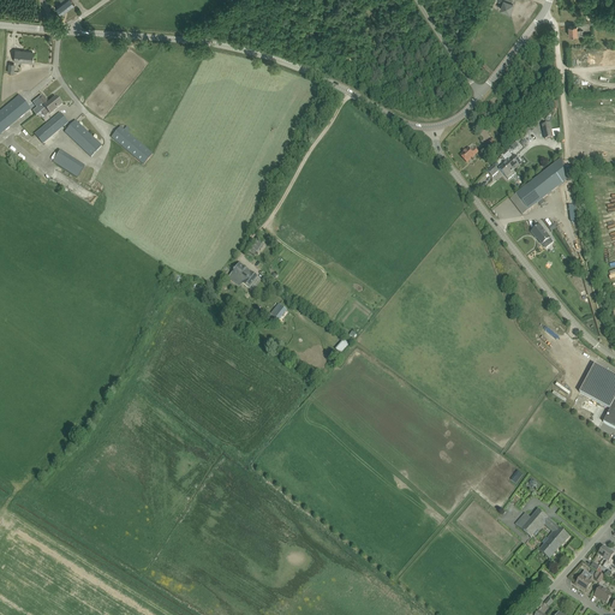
[(75,4),(71,0),(59,0),(61,3),(55,7),(61,15),(75,4)]
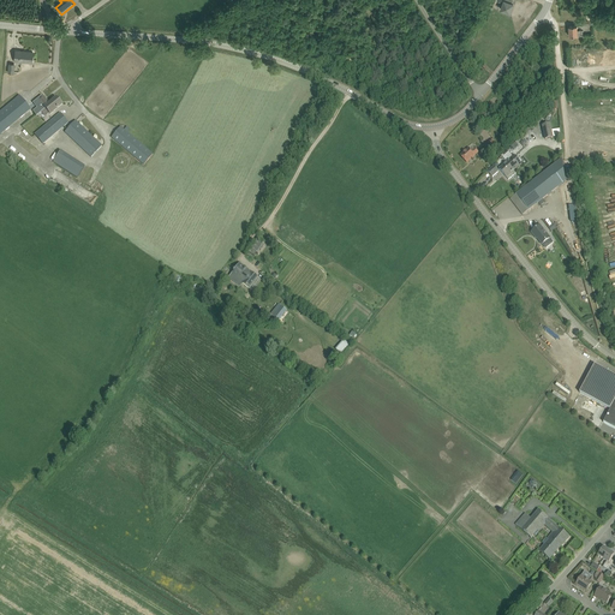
[(502,3),(500,9),(509,12),(513,4),(511,3),(511,0),(497,0),(497,1),(502,3)]
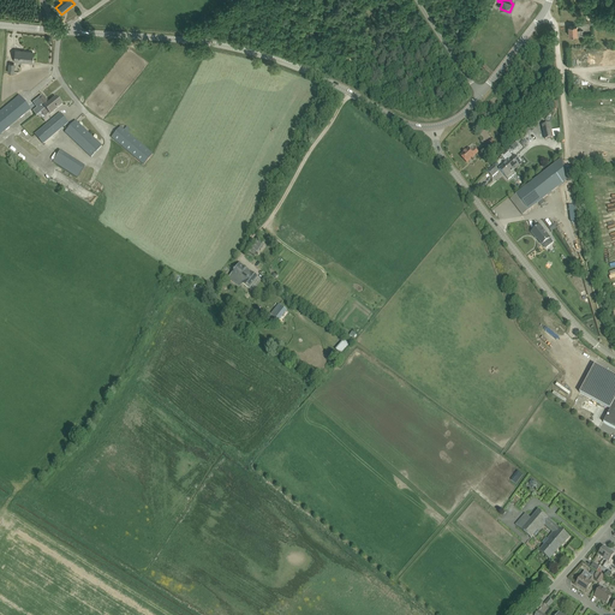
[(569,36),(572,36),(578,36),(578,35),(583,35),(583,30),(578,30),(577,25),(568,27),(569,36)]
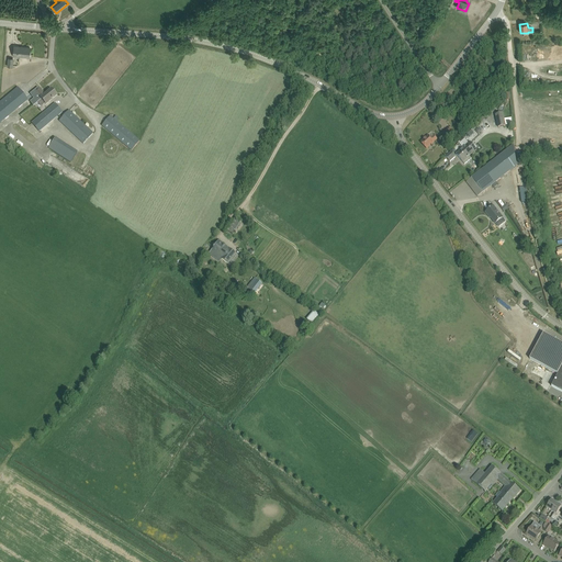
[(14,46),(13,55),(30,57),(31,47),(14,46)]
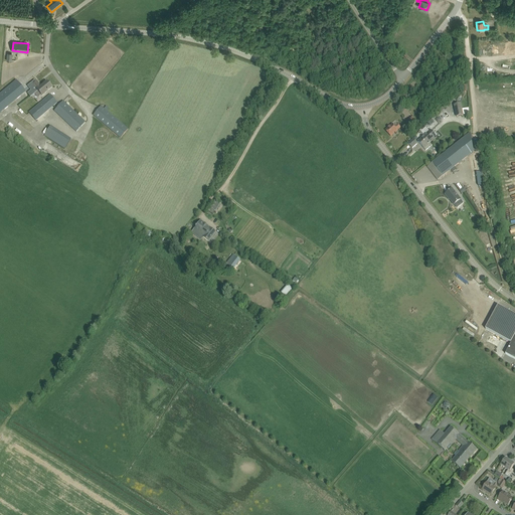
[(35,80),(27,87),(34,95),(34,94),(38,98),(41,96),(52,88),(47,82),(41,88),(37,81),(36,82),(35,80)]
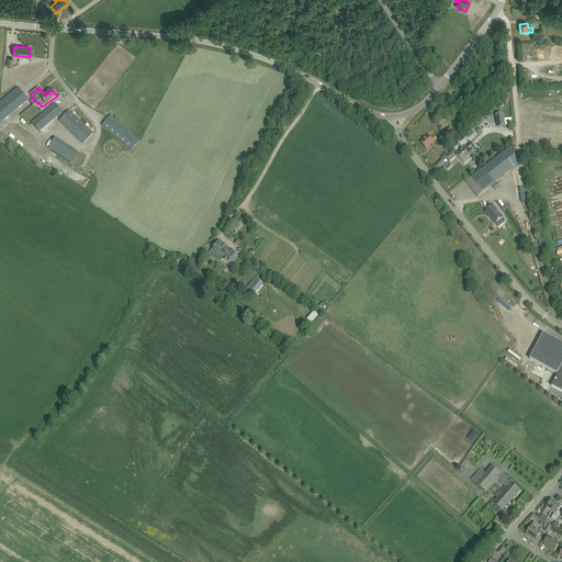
[(437,107),(440,111),(447,105),(444,101),(439,104),(437,107)]
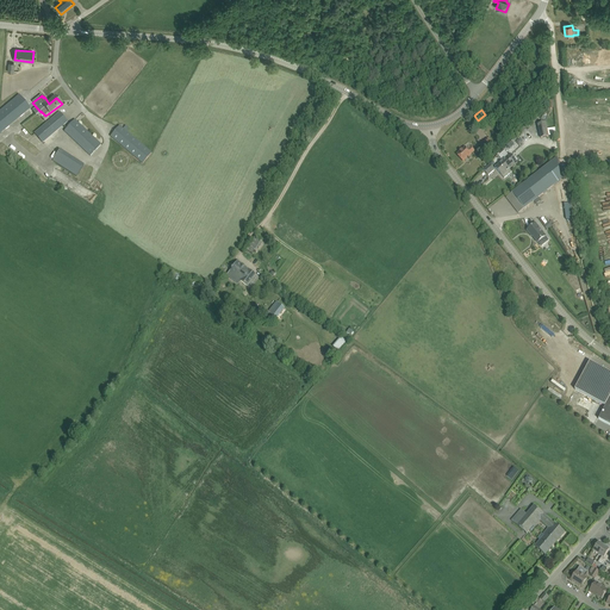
[(68,122),(60,112),(35,134),(43,143),(68,122)]
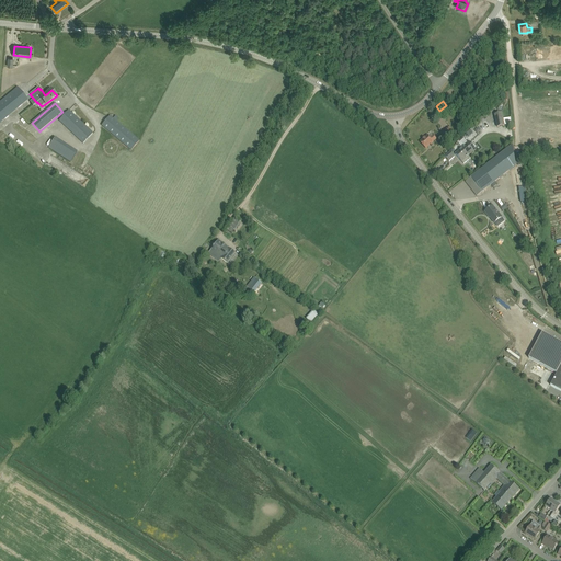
[(69,111),(59,121),(83,144),(93,134),(69,111)]
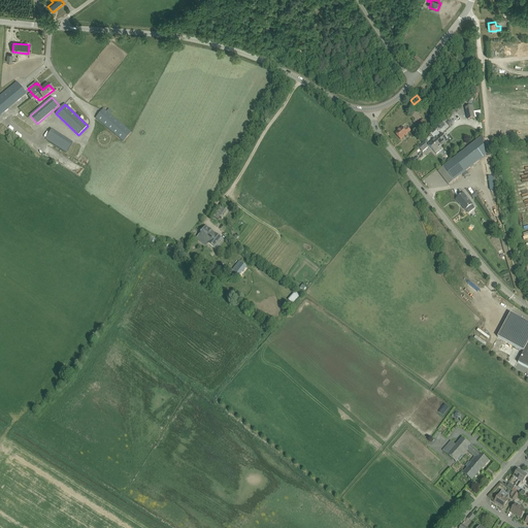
[(468,120),(474,119),(472,107),(466,108),(468,120)]
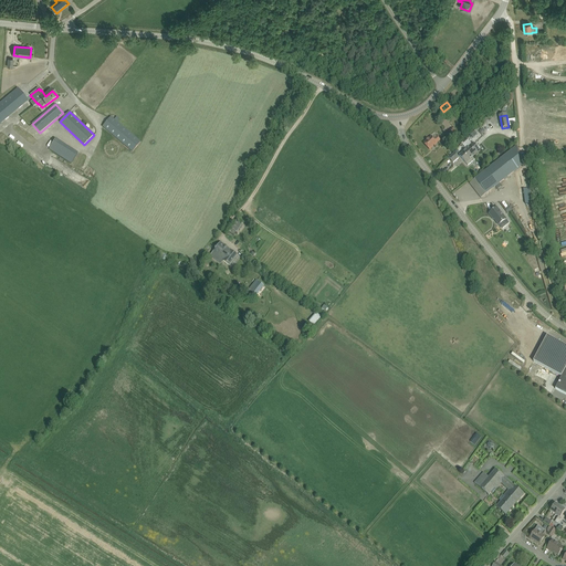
[(111,117),(108,121),(103,127),(132,152),(140,142),(111,117)]
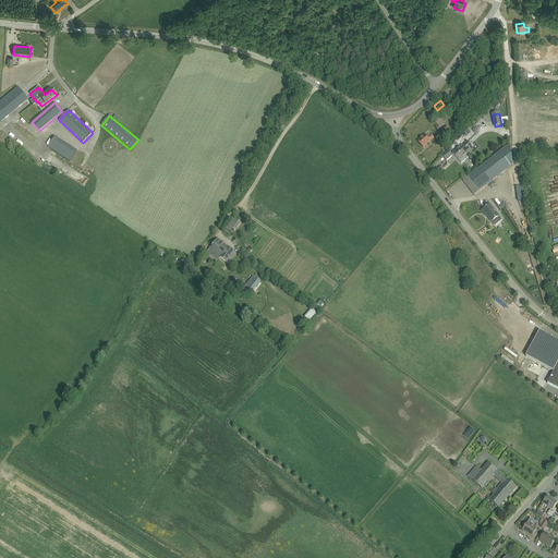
[(449,138),(453,135),(448,128),(443,132),(449,138)]
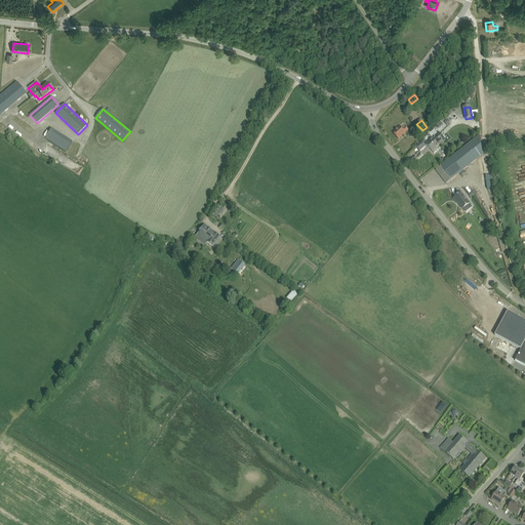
[(399,139),(401,137),(405,133),(409,129),(406,126),(402,129),(400,127),(394,133),(399,139)]
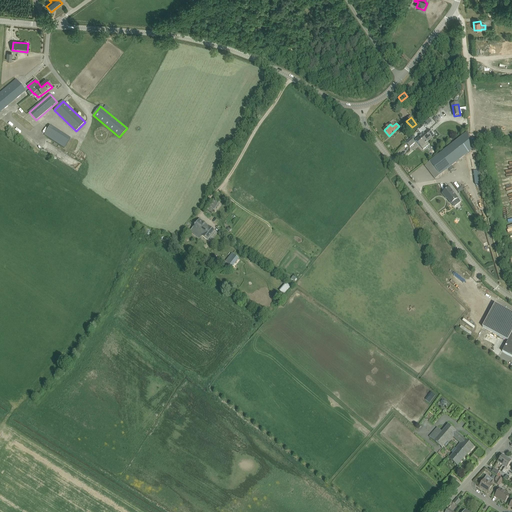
[(65,148),(71,139),(50,126),(44,135),(65,148)]
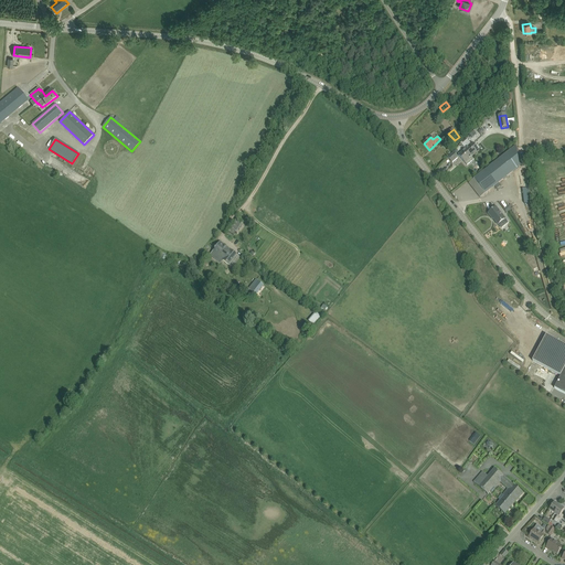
[(461,145),(466,149),(458,156),(467,166),(475,159),(472,158),(479,151),(472,144),(471,145),(467,140),(461,145)]
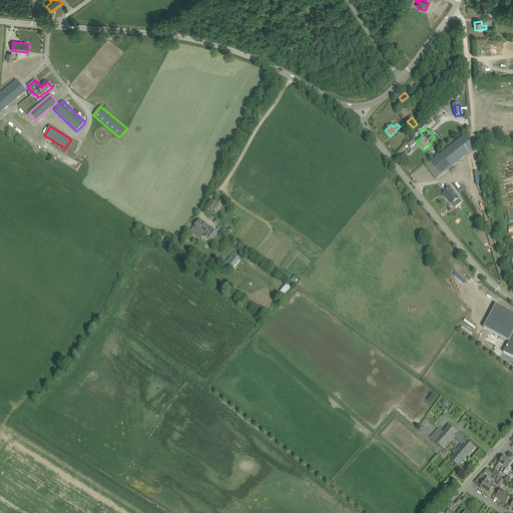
[(436,179),(472,152),(468,133),(426,166),(436,179)]
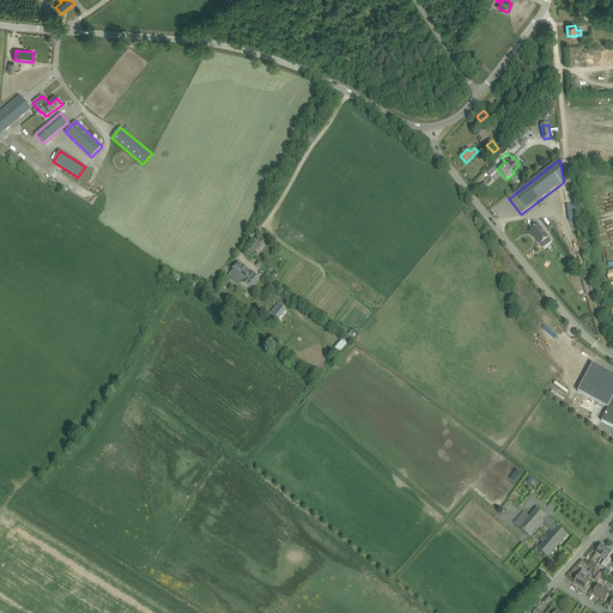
[(492,167),(486,171),(491,176),(497,171),(492,167)]
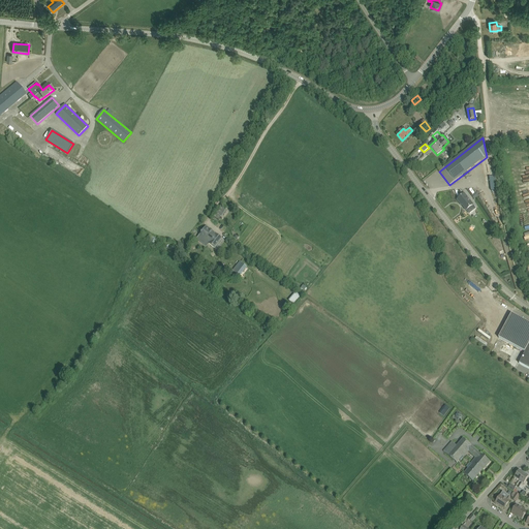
[(473,206),(464,194),(457,200),(460,204),(461,203),(466,211),(473,206)]
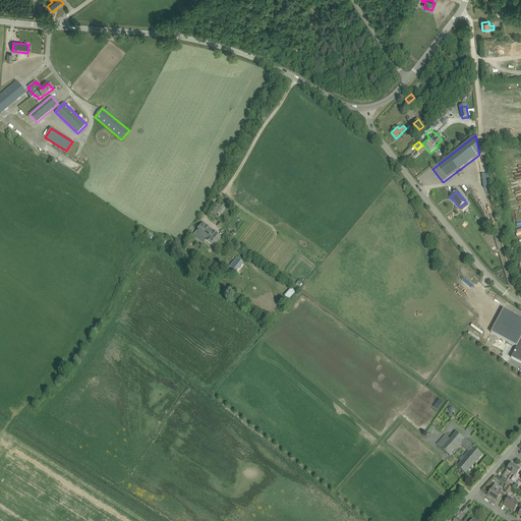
[(217,204),(211,214),(215,218),(217,215),(222,207),(217,204)]
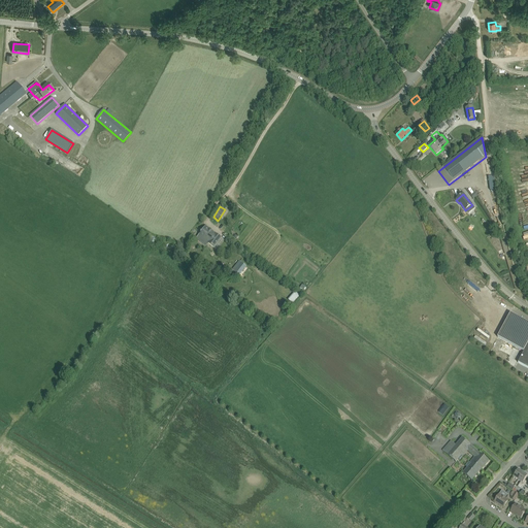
[(198,236),(203,240),(210,245),(213,249),(222,238),(205,226),(198,236)]
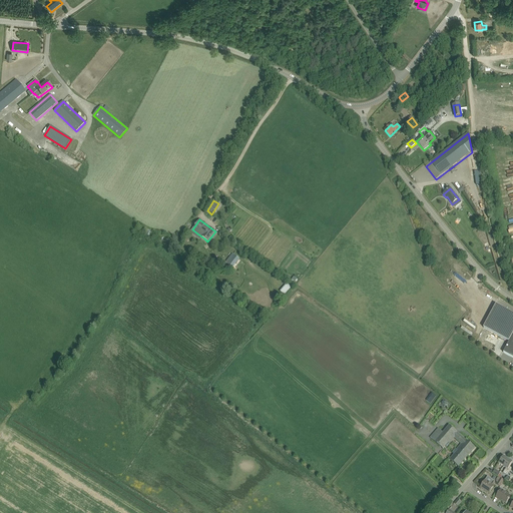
[(232,258),(227,264),(232,268),(237,262),(232,258)]
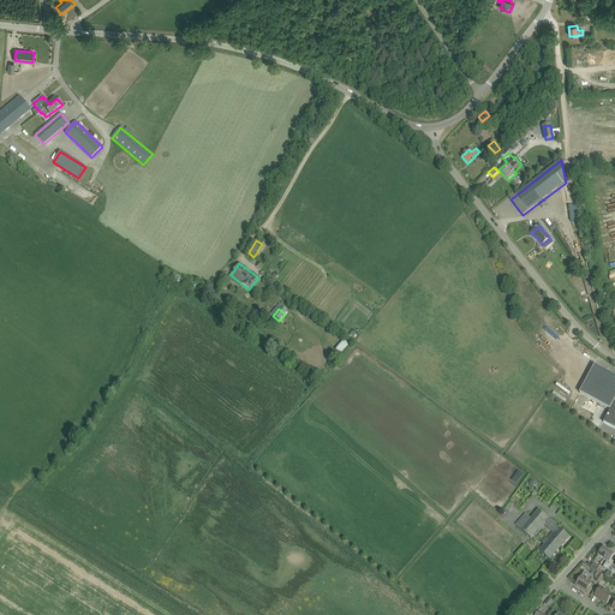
[(344,340),(335,348),(341,354),(350,345),(344,340)]
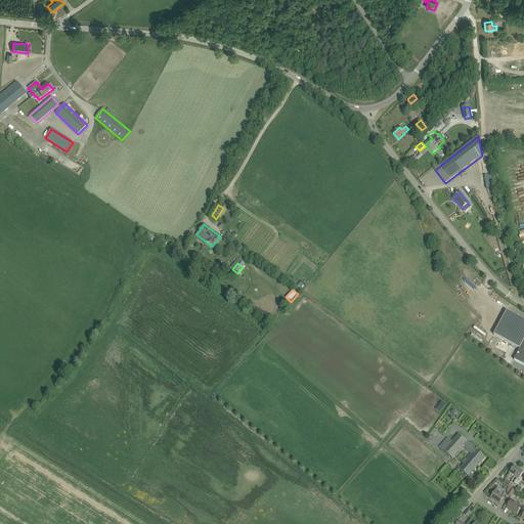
[(520,350),(515,360),(523,365),(523,320),(507,312),(493,336),(520,350)]
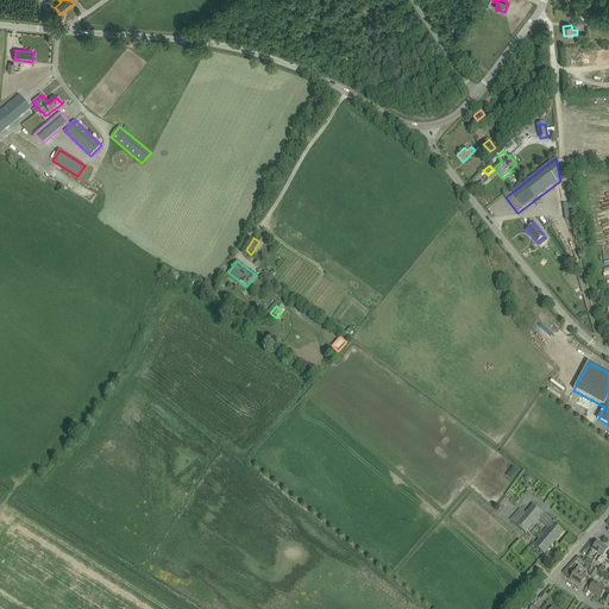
[(552,380),(551,382),(564,391),(565,389),(552,380)]
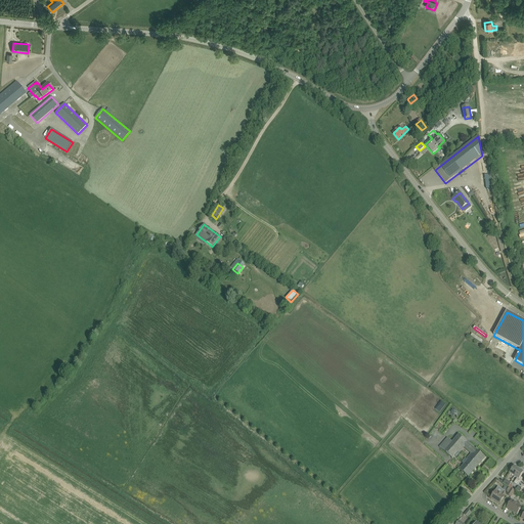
[(473,334),(471,336),(481,343),(482,341),(473,334)]
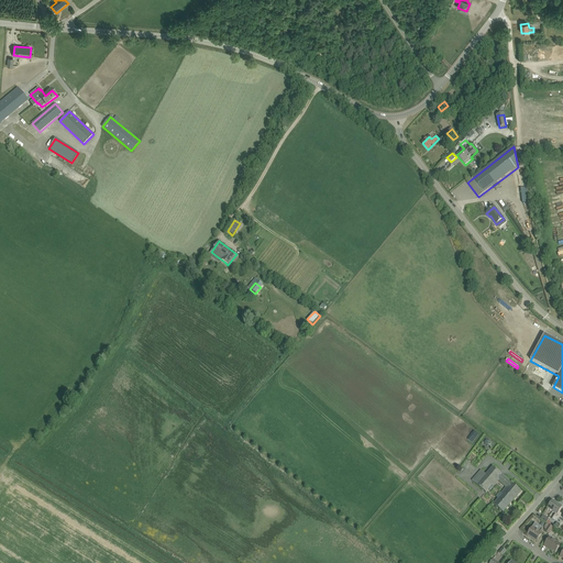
[(473,443),(479,434),(474,431),(467,440),(473,443)]
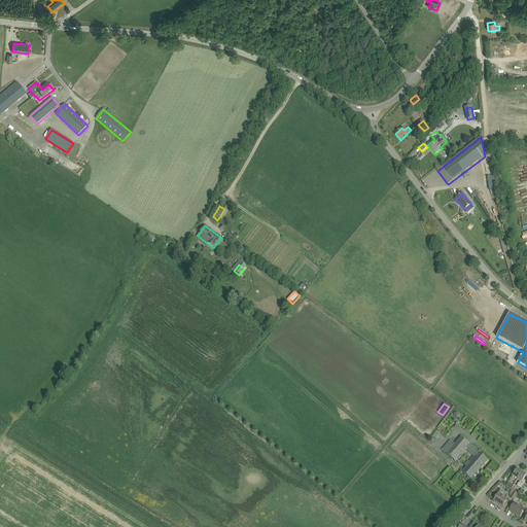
[(469,461),(470,462),(462,471),(471,480),(488,460),(462,437),(455,445),(452,442),(443,451),(455,461),(461,454),(462,456),(467,450),(475,456),(469,461)]
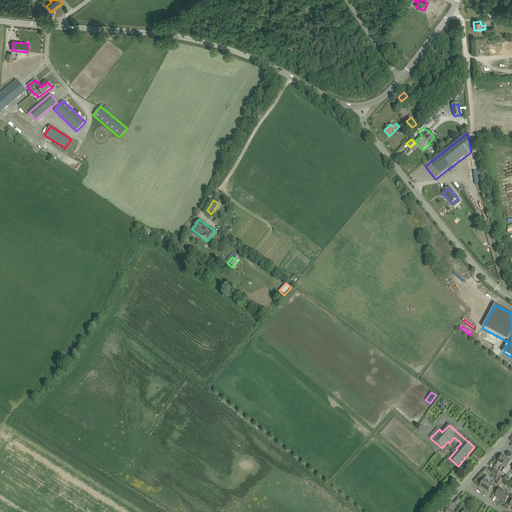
[(498,462),(503,465),(507,459),(502,455),(498,462)]
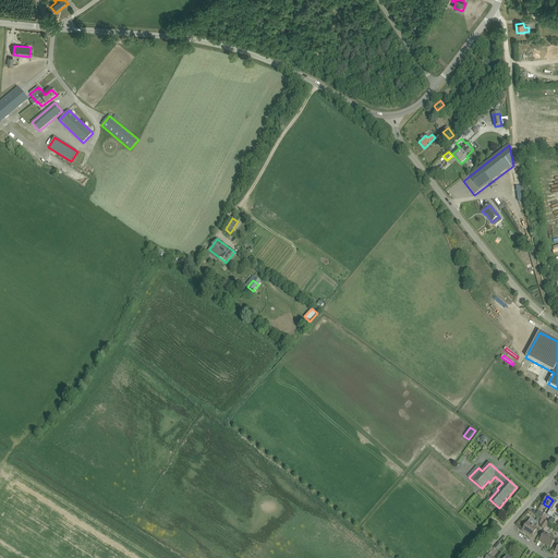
[(547,514),(553,518),(557,509),(555,508),(557,504),(553,500),(548,507),(550,509),(547,514)]
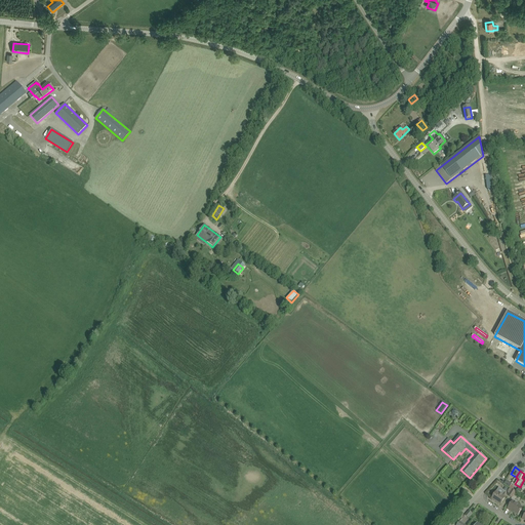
[(507,494),(505,493),(506,491),(499,488),(492,499),(500,505),(506,497),(507,494)]
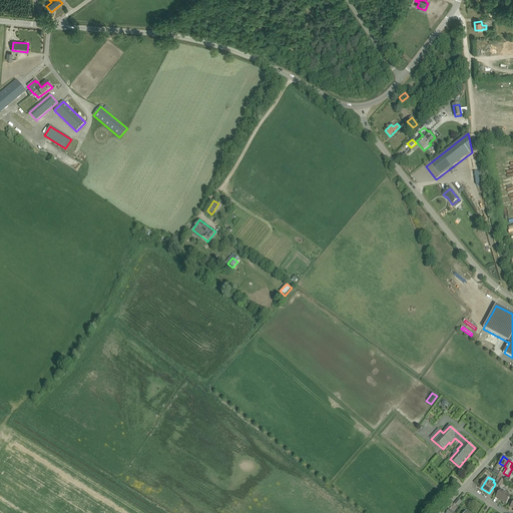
[(511,496),(501,490),(496,498),(500,500),(500,499),(506,503),(511,496)]
